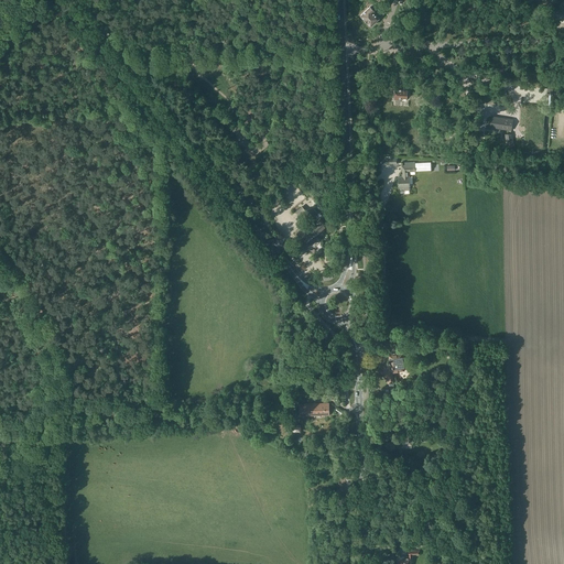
[(361,14),(371,25),(384,13),(375,2),(361,14)]
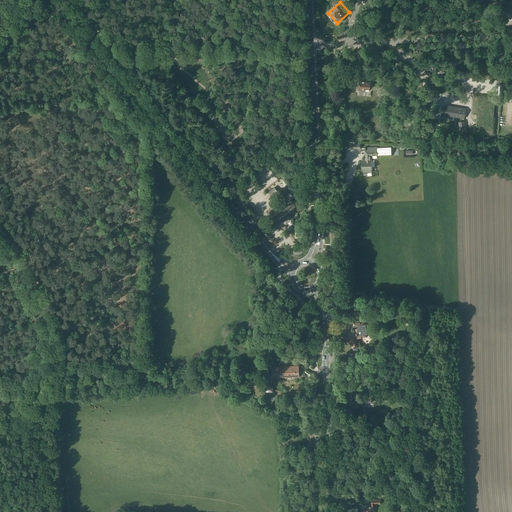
[(366,80),(359,79),(358,90),(365,90),(365,89),(369,89),(369,82),(367,82),(367,81),(366,81),(366,82),(365,82),(366,80)]
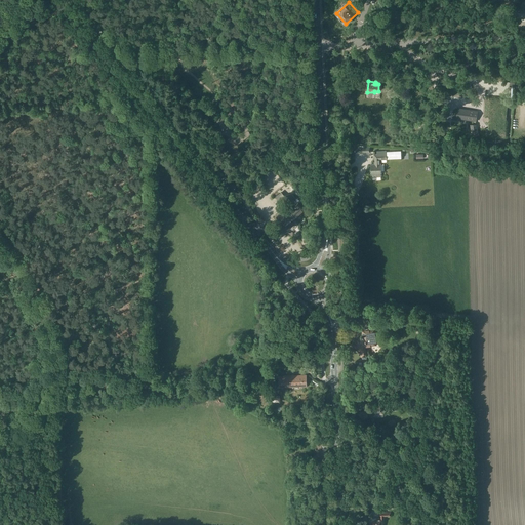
[(461,123),(462,120),(462,119),(476,121),(478,112),(457,109),(456,118),(458,118),(458,123),(461,123)]
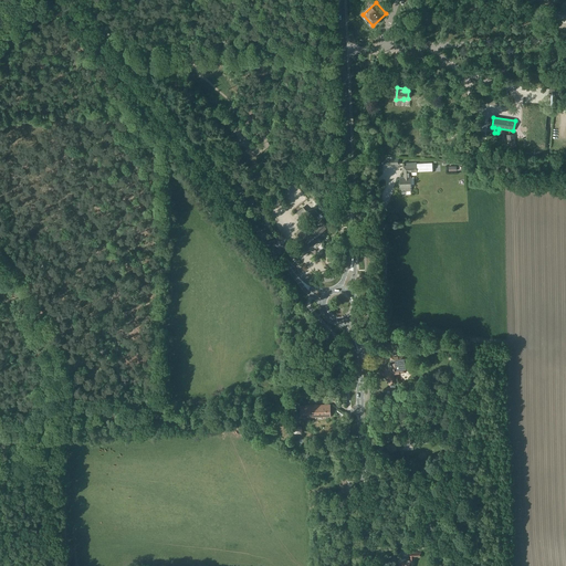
[(400,188),(401,188),(401,191),(411,190),(410,173),(432,170),(431,161),(406,163),(406,165),(402,166),(404,176),(399,177),(400,188)]
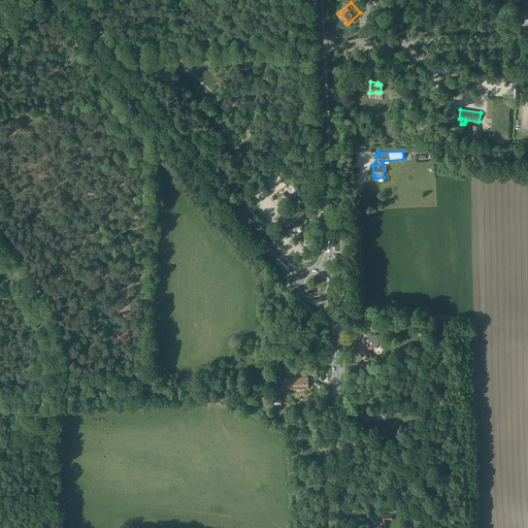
[(290,202),(291,204),(296,200),(292,195),(283,196),(281,194),(276,198),(282,203),(287,199),(290,202)]
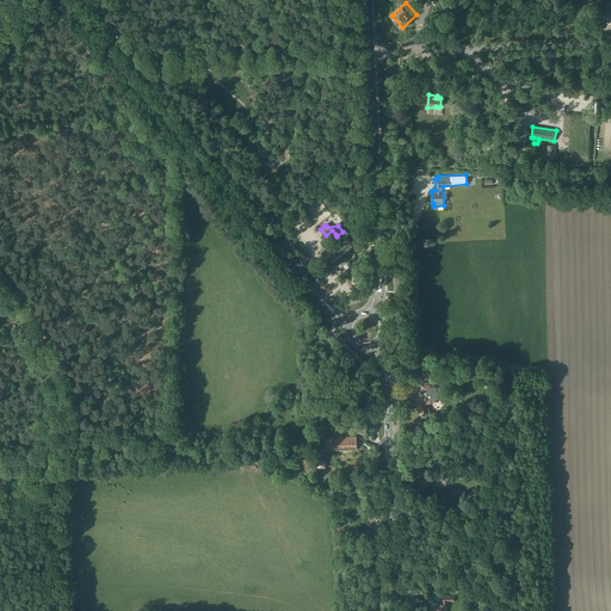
[(340,244),(337,240),(321,253),(329,263),(326,265),(331,271),(341,260),(339,258),(355,245),(347,236),(340,244)]
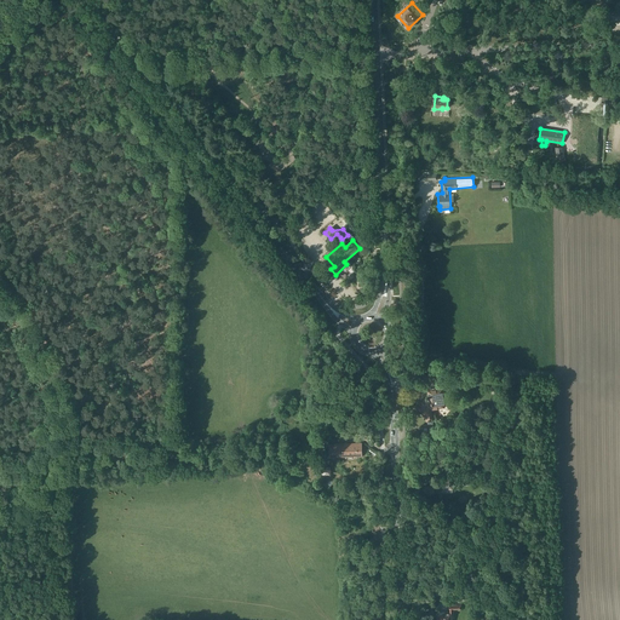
[(459,375),(445,377),(446,385),(460,384),(459,375)]
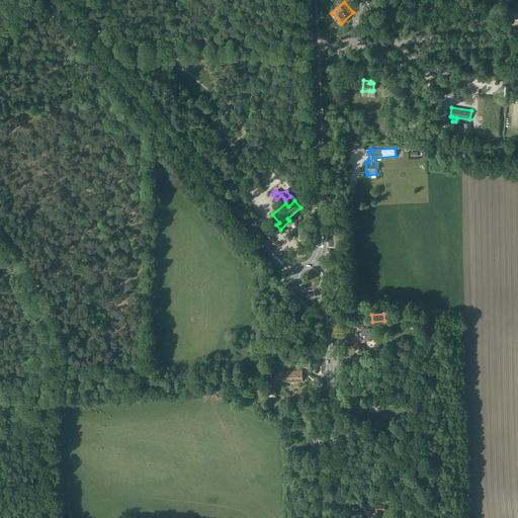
[(360,326),(357,326),(358,334),(359,342),(371,341),(369,325),(364,326),(364,325),(360,325),(360,326)]
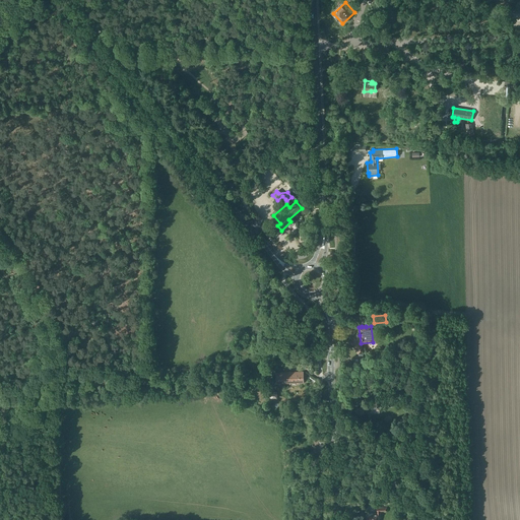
[(360,335),(351,336),(352,337),(351,339),(349,339),(349,343),(351,343),(353,344),(355,344),(356,343),(358,343),(358,345),(358,346),(356,346),(358,353),(359,353),(362,352),(361,343),(360,335)]
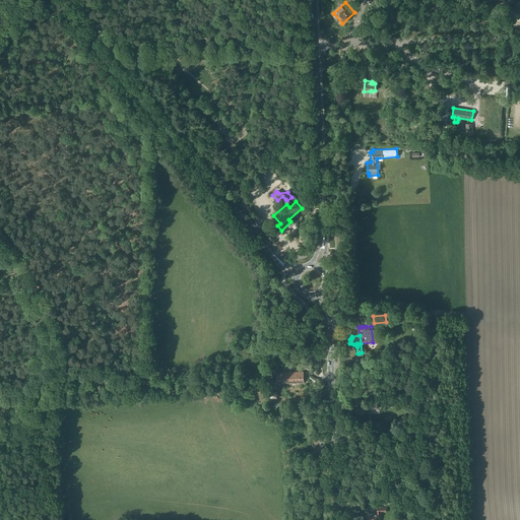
[(303,372),(298,372),(276,373),(277,384),(304,382),(303,372)]
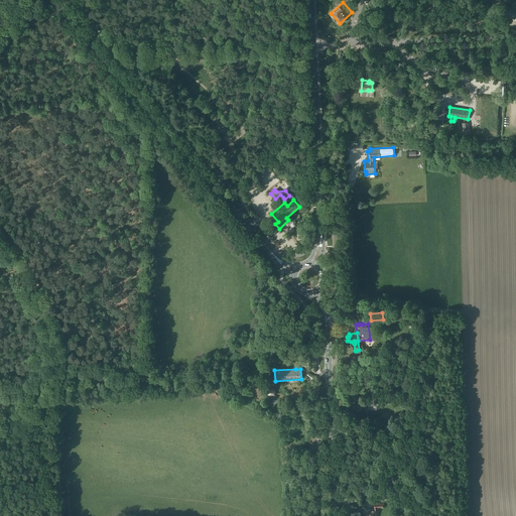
[(374,403),(374,398),(364,398),(364,403),(353,404),(353,406),(353,407),(353,411),(355,411),(356,411),(359,411),(360,410),(362,410),(362,407),(376,407),(377,406),(378,406),(378,405),(378,404),(377,403),(376,403),(374,403)]
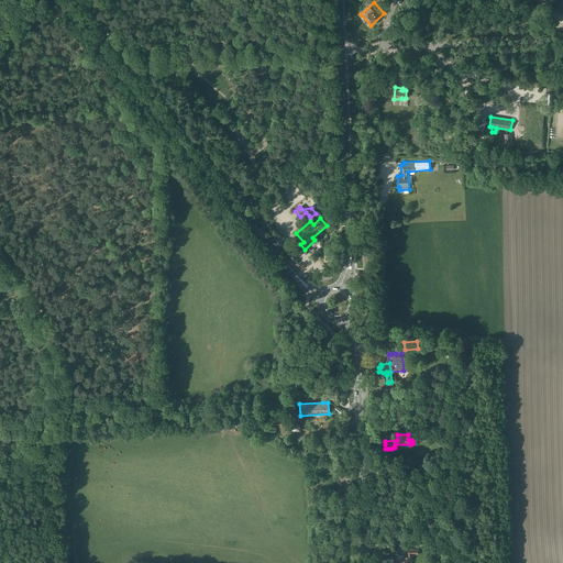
[(408,555),(395,556),(396,560),(397,560),(397,562),(408,562),(409,560),(412,560),(412,553),(419,553),(418,549),(408,550),(408,555)]
